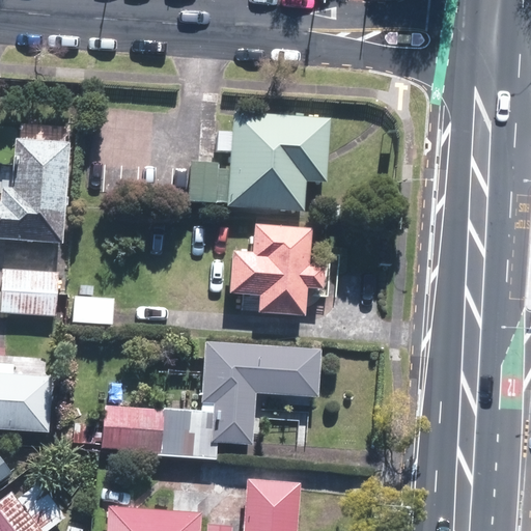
[(329,121),(232,114),(228,170),(216,169),(217,166),(192,164),(189,200),(226,203),(226,205),(303,212),(305,182),(324,183),(329,121)]
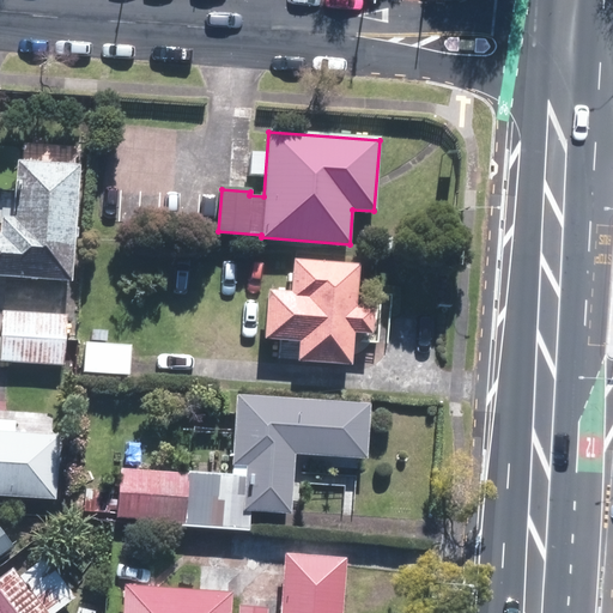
[(0,274),(70,280),(77,168),(17,164),(13,218),(2,218),(1,235),(0,234),(0,274)]
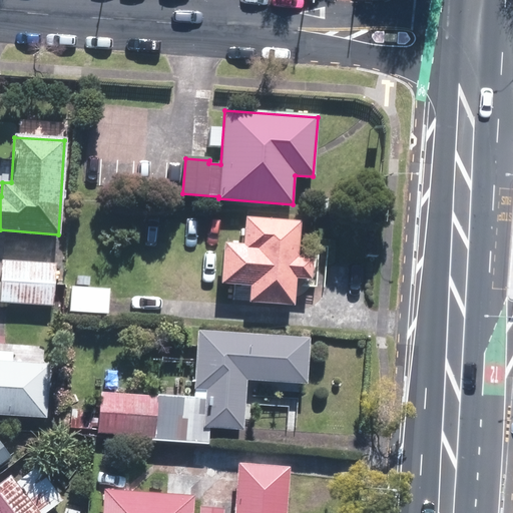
[(296,258),(299,221),(246,217),(244,243),(224,242),(221,283),(249,285),(248,302),(293,305),(295,277),(311,278),(313,259),(296,258)]
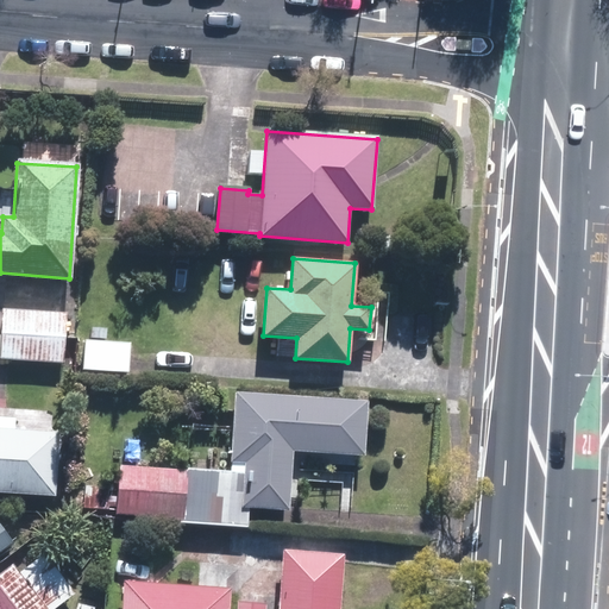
[(4,312),(0,358),(61,363),(64,316),(4,312)]
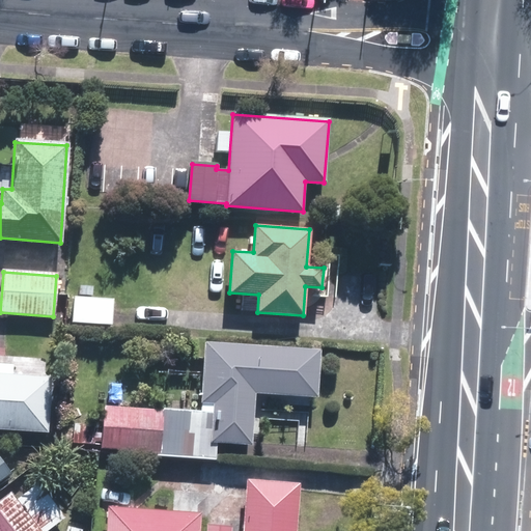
[(74,298),(72,322),(111,324),(112,301),(74,298)]
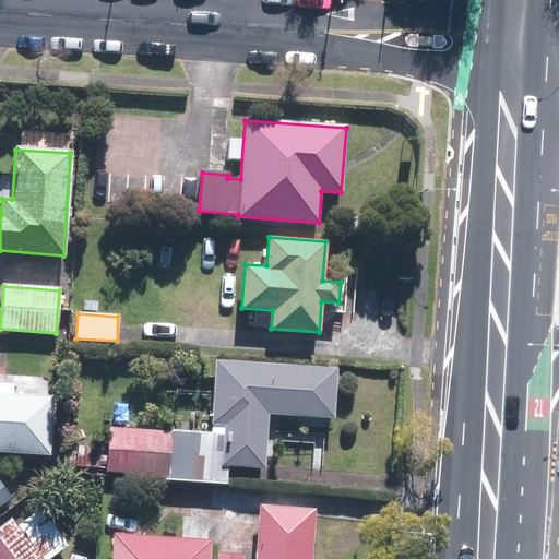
[(334,368),(214,359),(211,423),(223,424),(223,435),(173,431),(169,477),(225,482),(226,464),(262,466),(265,411),(331,415),(334,368)]
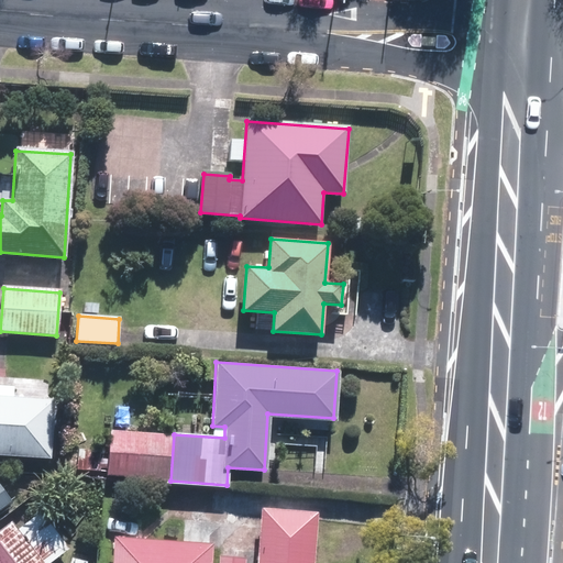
[(0,395),(0,454),(50,457),(54,399),(0,395)]
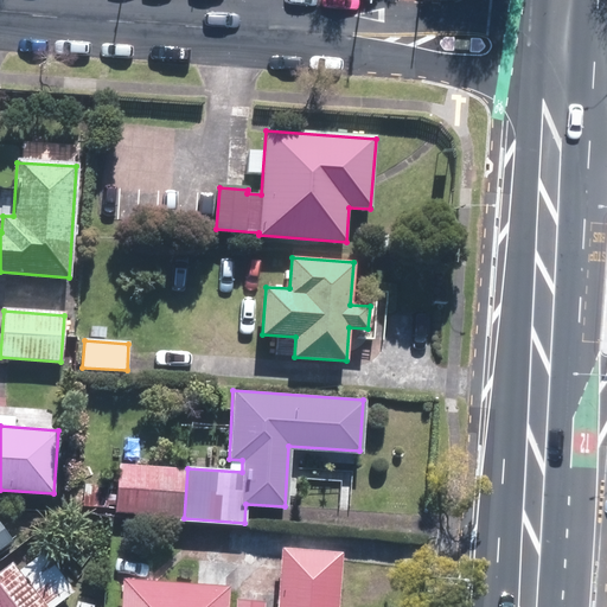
[(0,549),(11,541),(0,526),(0,549)]
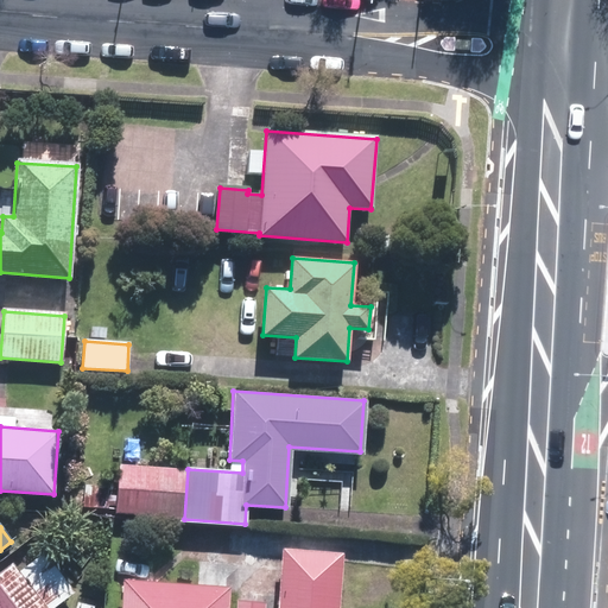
[(335,607),(340,555),(283,550),(278,607),(335,607)]
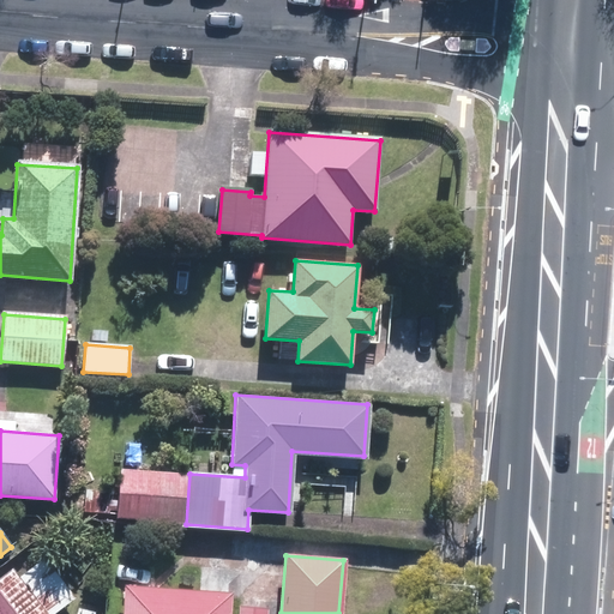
[(11,571),(0,579),(0,613),(52,613),(73,597),(44,561),(19,581),(11,571)]
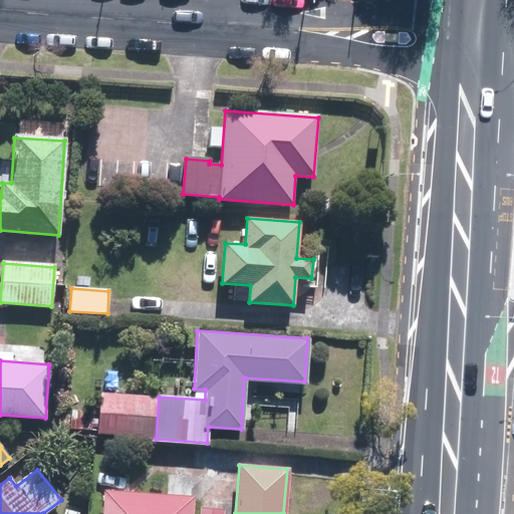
[(105,489),(102,513),(191,513),(193,497),(105,489)]
